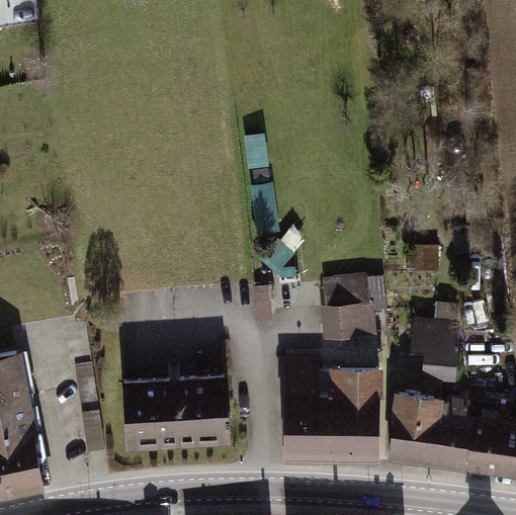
[(327,338),(378,335),(377,309),(388,309),(385,274),(324,277),(327,338)]
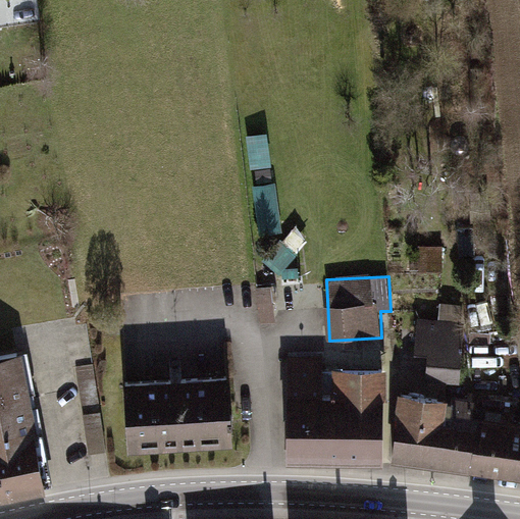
[(460,322),(418,318),(415,350),(428,351),(425,377),(455,380),(460,322)]
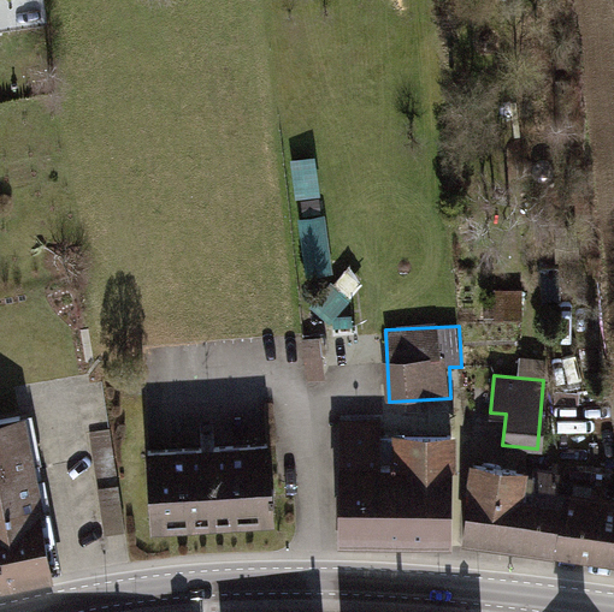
[(42,517),(27,421),(0,425),(0,583),(60,574),(52,515),(42,517)]
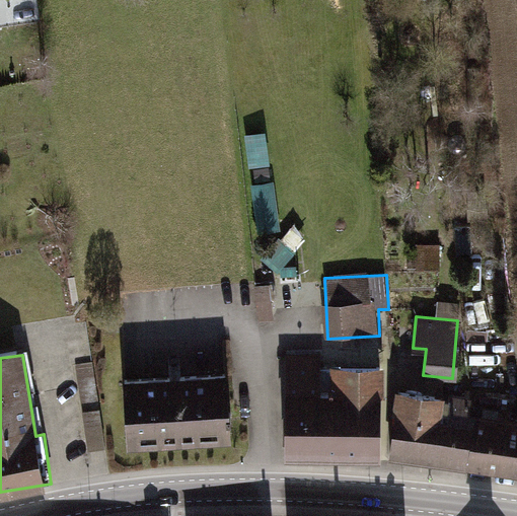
[(314,357),(279,359),(282,462),(381,459),(378,368),(315,370),(314,357)]
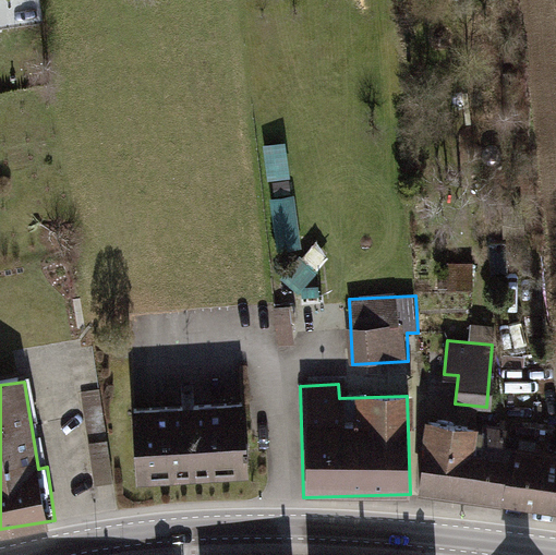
[(238,406),(131,413),(135,487),(243,481),(238,406)]
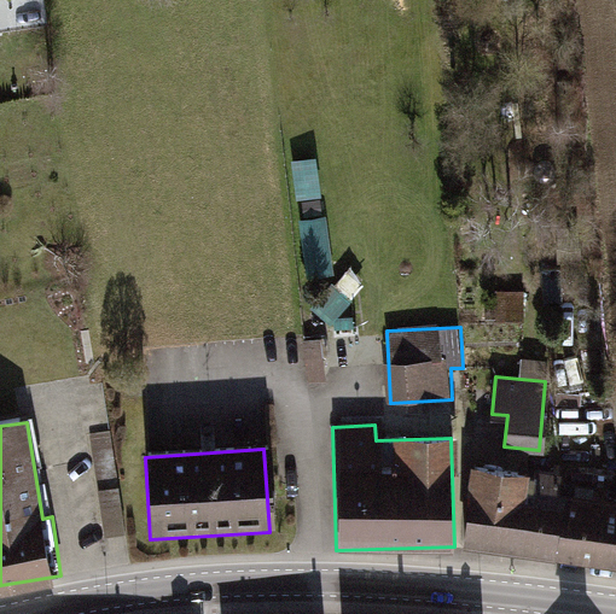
[(555,562),(562,498),(526,493),(528,475),(470,469),(460,551),(555,562)]
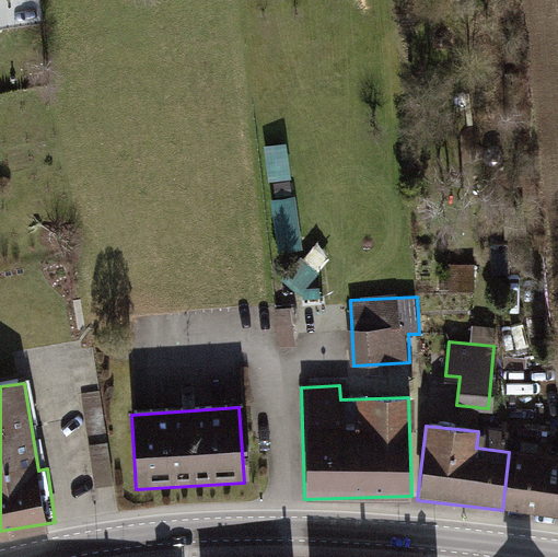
[(557,457),(509,452),(502,510),(557,517),(557,511),(557,457)]
